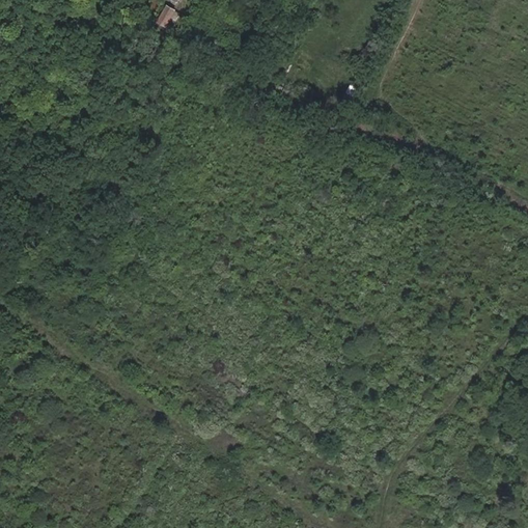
[(156,22),(163,26),(173,9),(166,4),(156,22)]
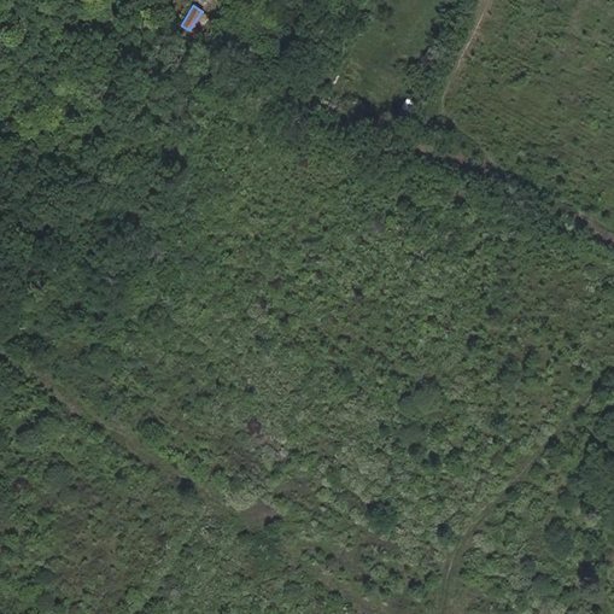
[(13,28),(25,31),(28,25),(16,22),(13,28)]
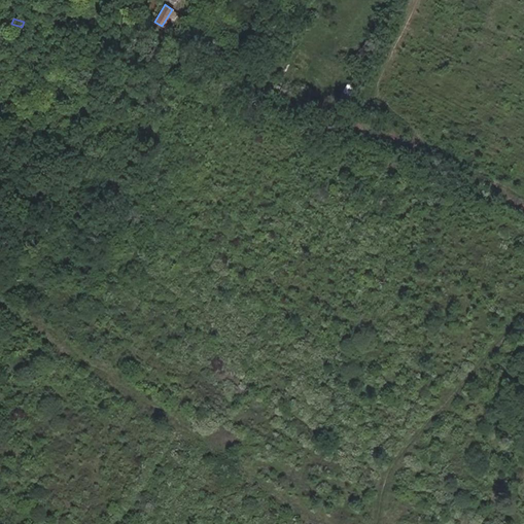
[(31,24),(24,22),(22,27),(21,29),(27,32),(31,24)]
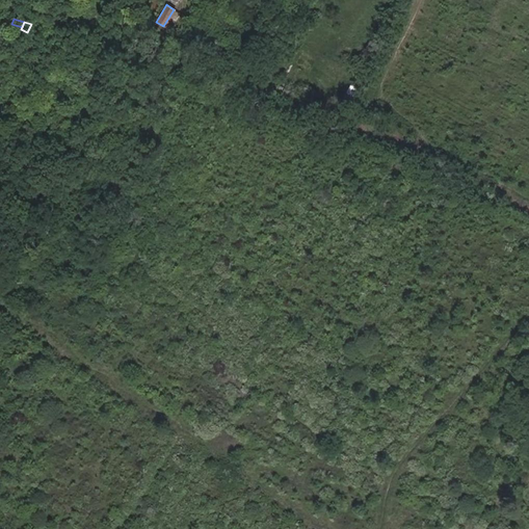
[(212,43),(206,53),(216,60),(223,49),(212,43)]
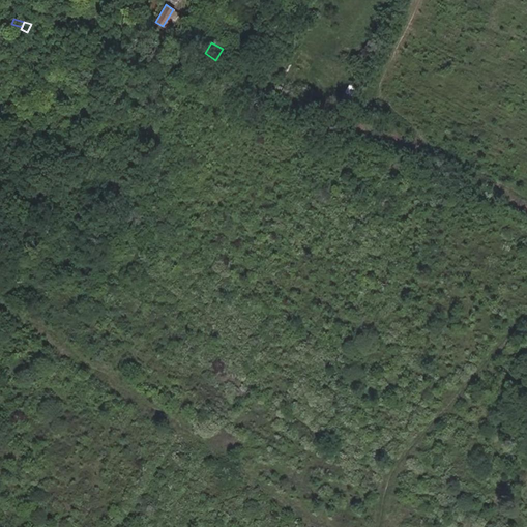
[(275,88),(271,96),(285,103),(288,93),(275,88)]
